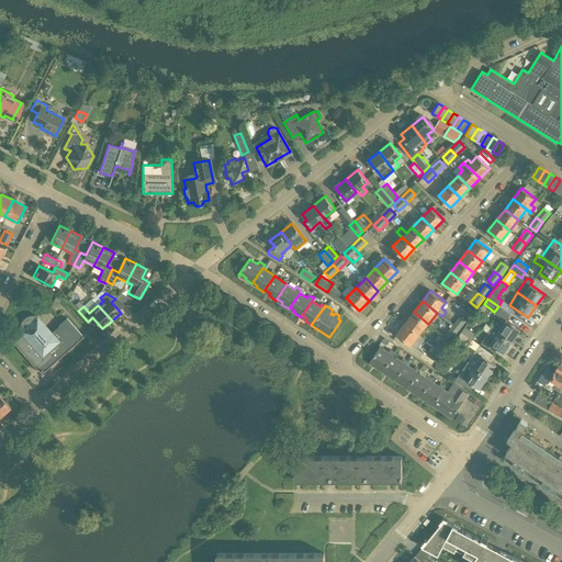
[(414,312),(405,323),(419,334),(419,335),(422,337),(425,333),(423,330),(428,324),(414,312)]
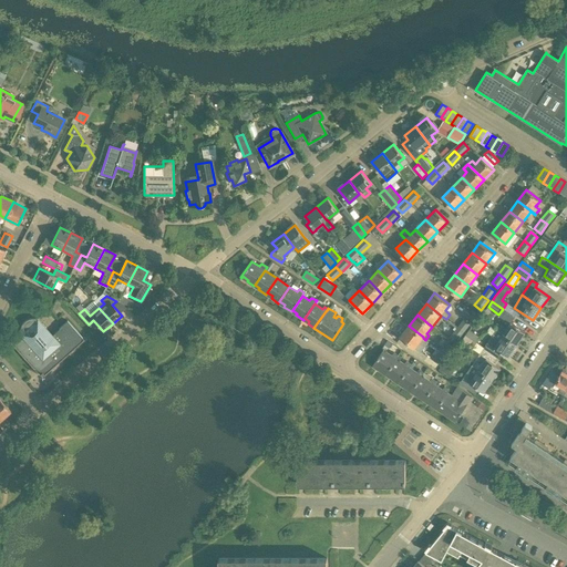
[(20,333),(20,334),(11,342),(33,368),(35,366),(38,367),(39,366),(41,369),(44,366),(47,368),(48,366),(49,367),(81,338),(82,338),(66,321),(59,329),(51,336),(37,319),(35,319),(33,318),(32,318),(31,318),(29,319),(28,319),(27,320),(26,320),(24,321),(23,322),(22,323),(21,325),(21,326),(20,328),(20,329),(20,330),(20,331),(20,332),(20,333)]
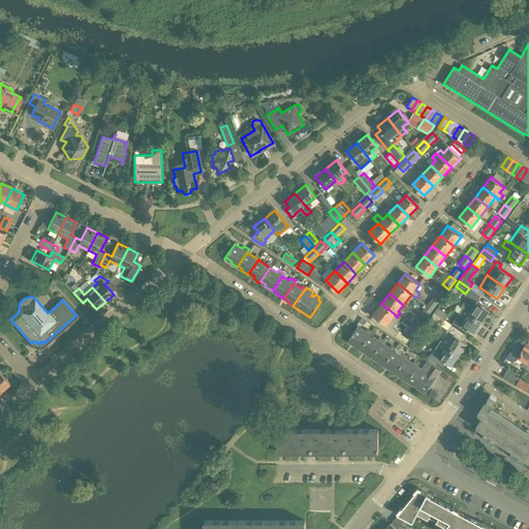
[(432,298),(426,306),(432,311),(438,302),(432,298)]
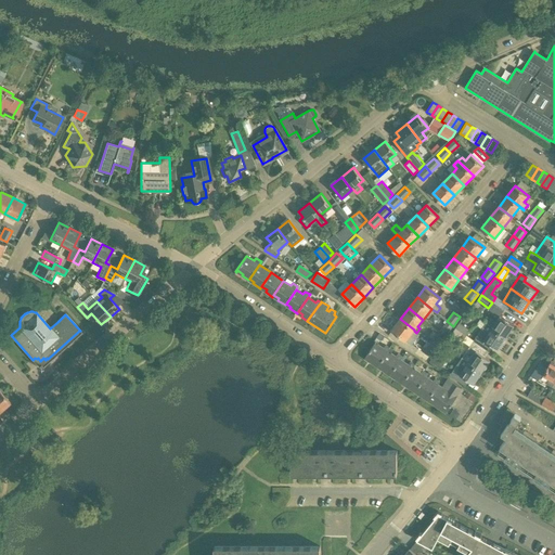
[(487,323),(506,336),(514,325),(500,315),(494,312),(487,323)]
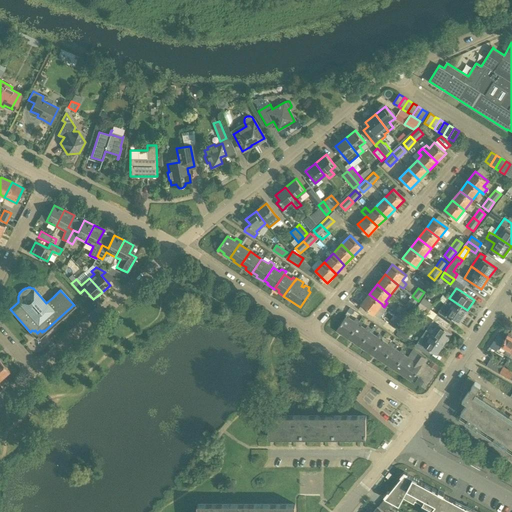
[(382,304),(369,294),(361,304),(374,314),(382,305),(382,304)]
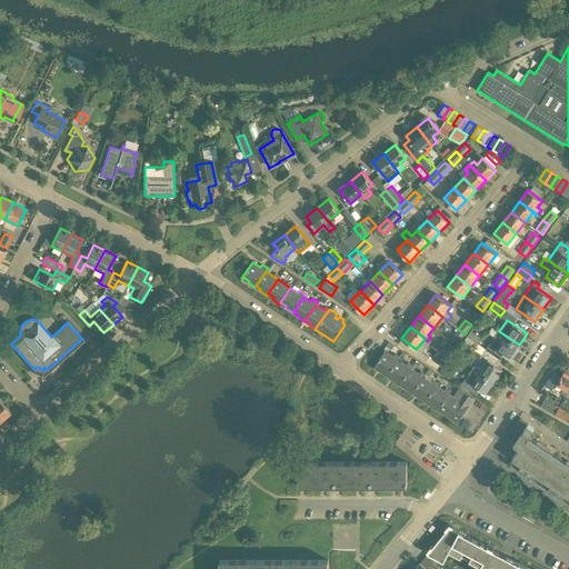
[(465,335),(458,329),(450,339),(457,343),(465,335)]
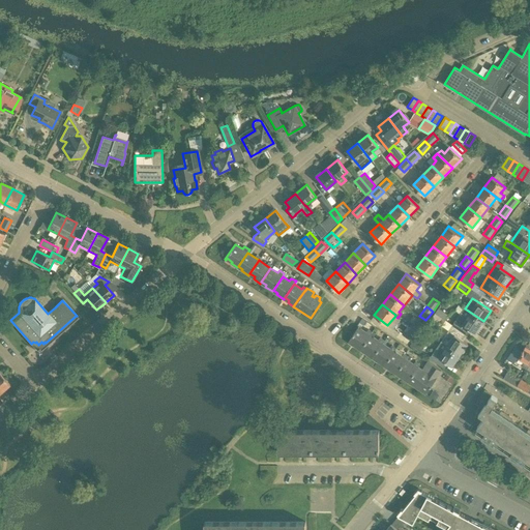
[(435,313),(445,320),(448,315),(438,308),(435,313)]
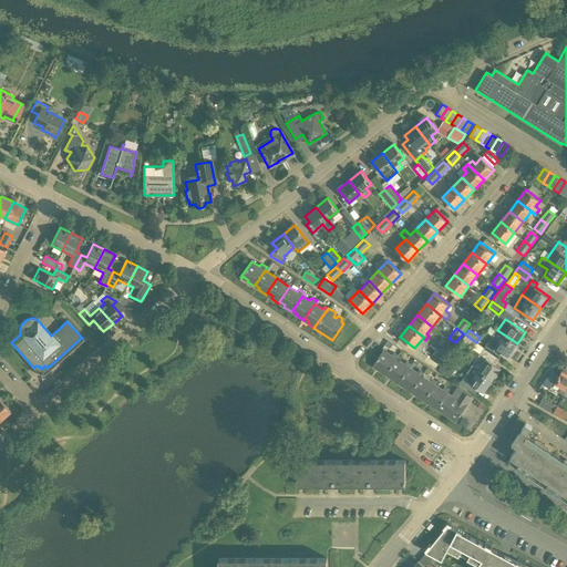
[(517,343),(497,330),(497,331),(496,330),(484,348),(500,359),(503,353),(508,357),(517,343)]
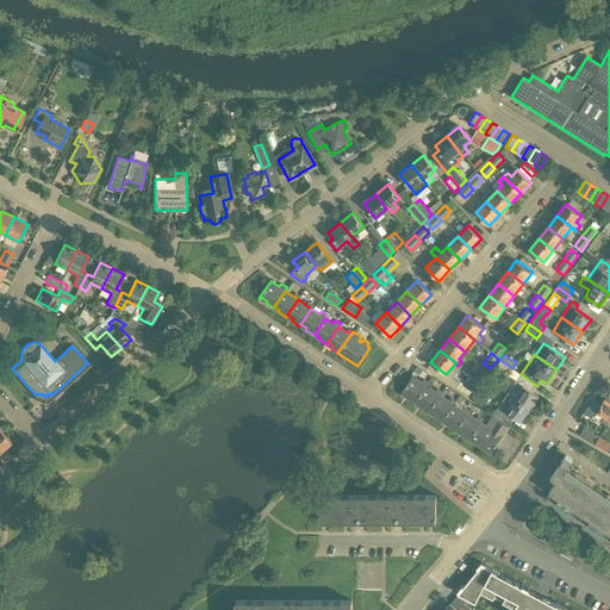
[(509,374),(512,368),(500,360),(497,366),(509,374)]
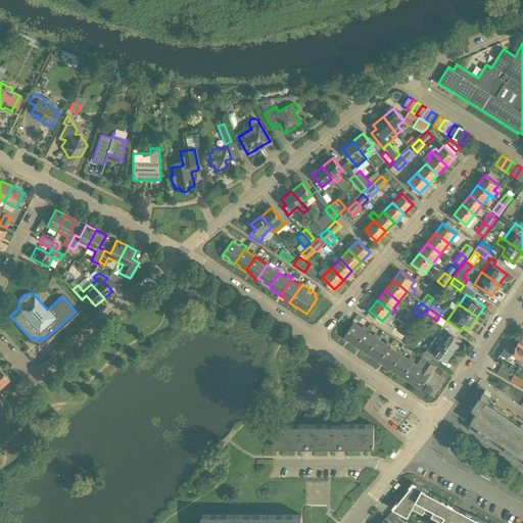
[(405,323),(411,328),(418,319),(412,315),(405,323)]
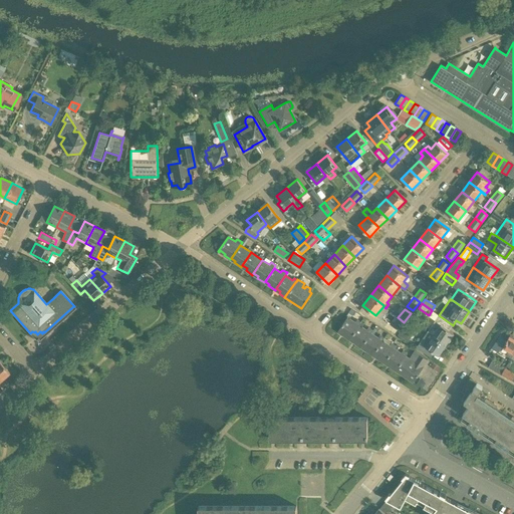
[(435,320),(428,331),(446,344),(454,333),(449,330),(453,325),(439,315),(435,320)]
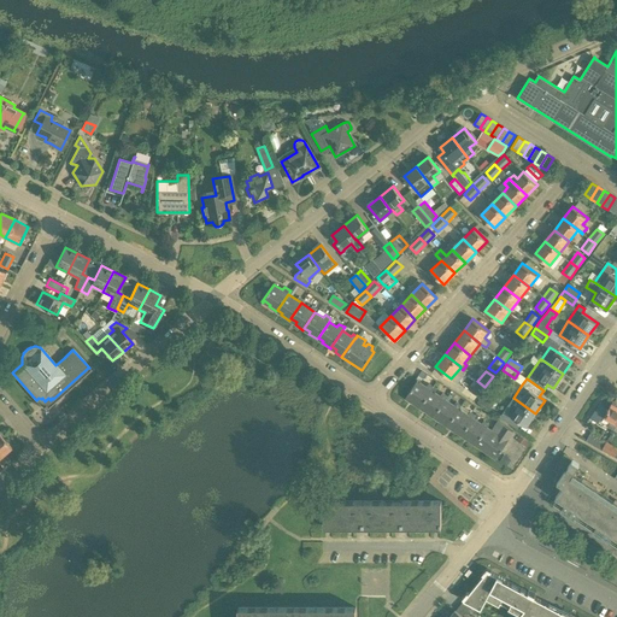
[(427,386),(418,381),(418,380),(406,398),(407,397),(416,401),(415,403),(421,407),(422,406),(433,389),(434,387),(429,383),(427,386)]
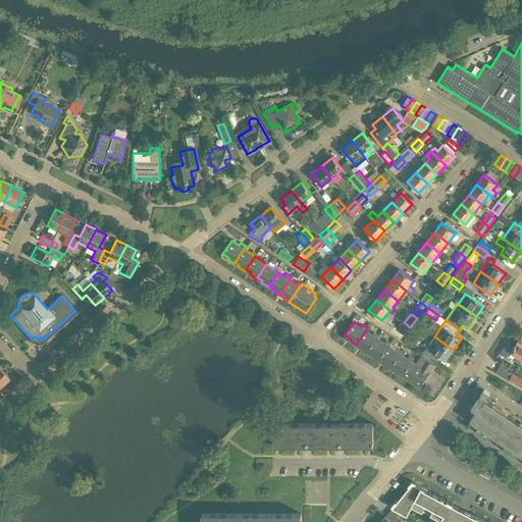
[(410,327),(404,322),(398,331),(404,335),(410,327)]
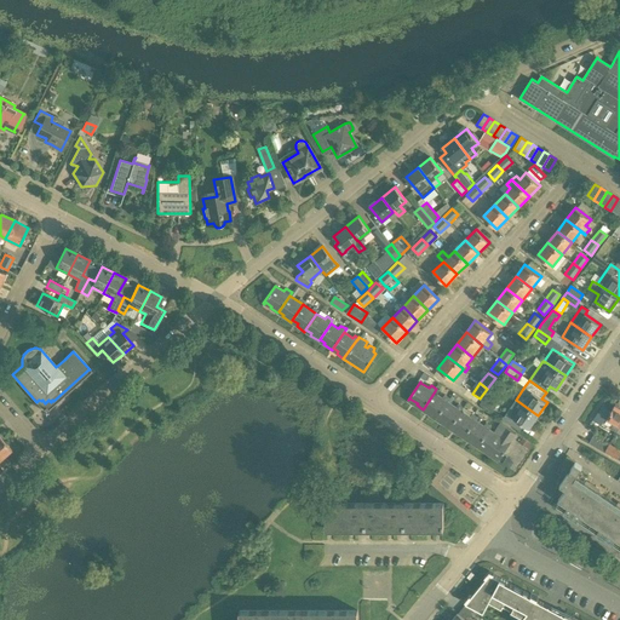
[(443,397),(435,391),(424,408),(431,413),(430,414),(436,419),(437,417),(448,401),(451,399),(445,395),(443,397)]
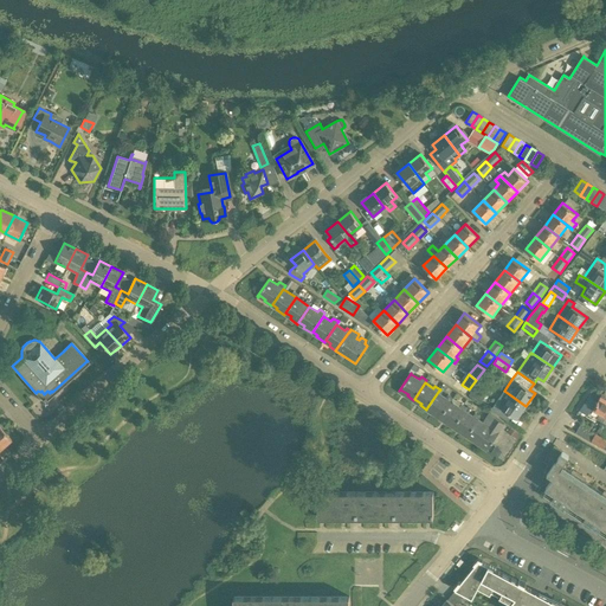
[(481,403),(485,397),(474,388),(469,394),(481,403)]
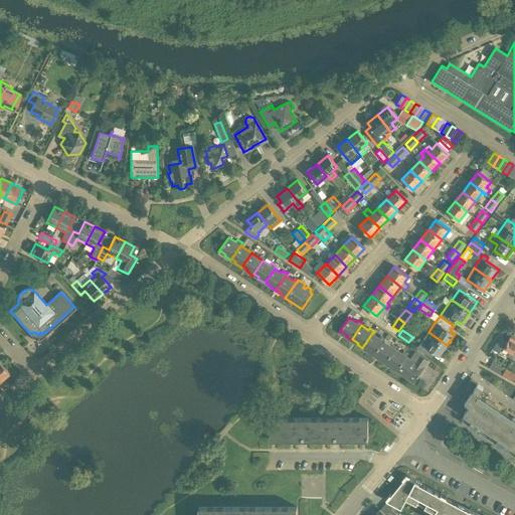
[(447,345),(428,332),(417,348),(432,358),(436,352),(440,355),(447,345)]
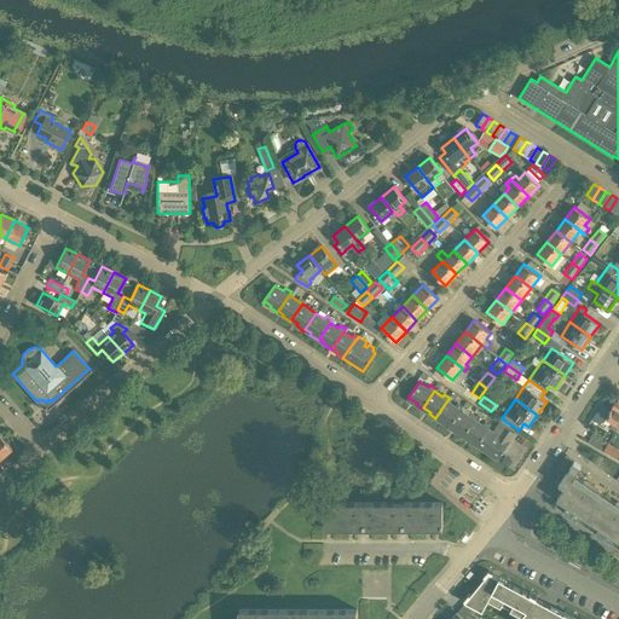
[(456,406),(447,400),(437,416),(444,422),(444,423),(450,427),(451,426),(462,410),(463,408),(458,404),(456,406)]
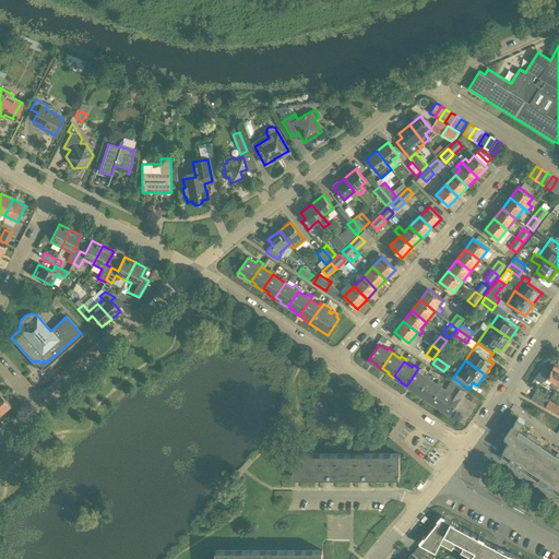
[(551,370),(544,365),(535,378),(542,382),(551,370)]
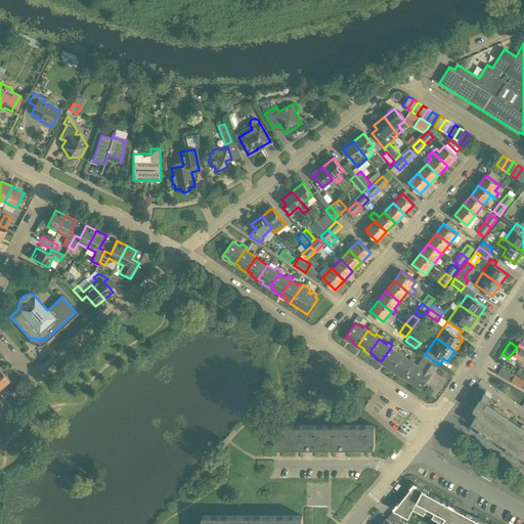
[(523,343),(520,342),(514,354),(518,356),(516,362),(521,364),(523,358),(523,343)]
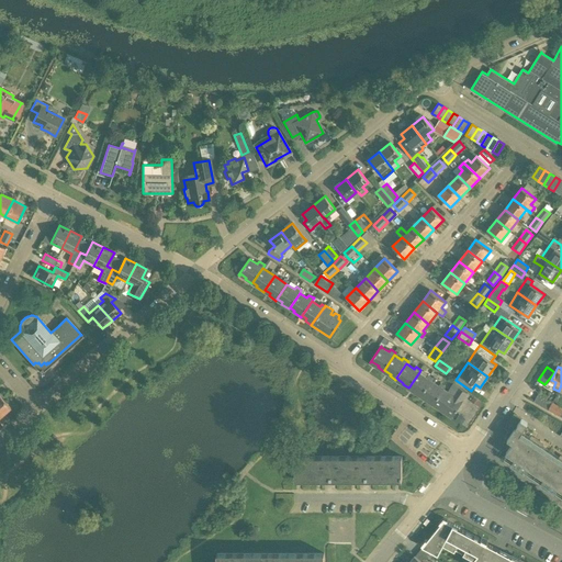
[(427,377),(419,372),(409,386),(416,391),(415,393),(420,396),(422,395),(431,380),(434,378),(429,375),(427,377)]
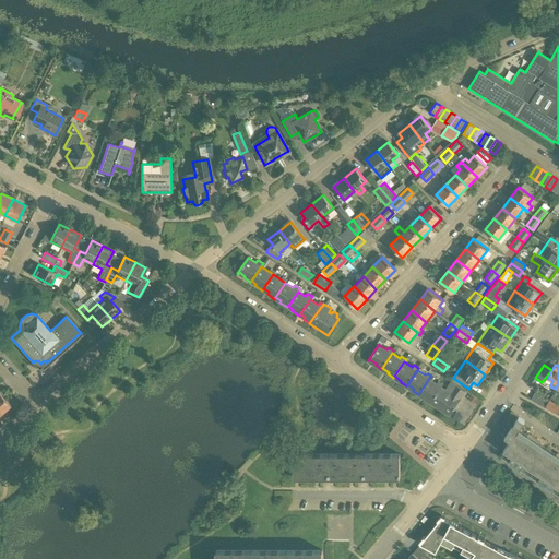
[(442,387),(429,378),(419,393),(431,401),(430,402),(431,403),(432,402),(442,387)]
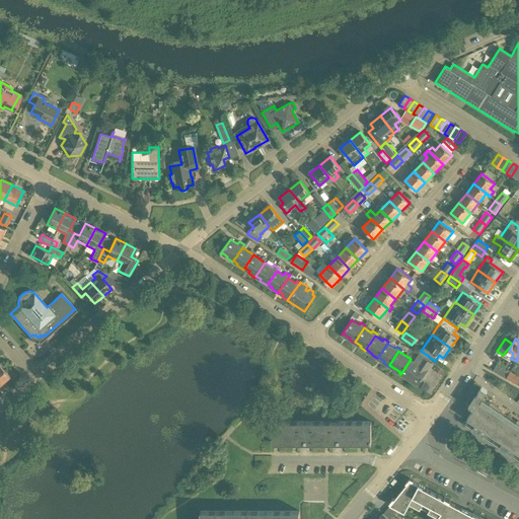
[(414,362),(411,359),(401,373),(408,377),(406,378),(418,385),(433,363),(419,354),(414,362)]
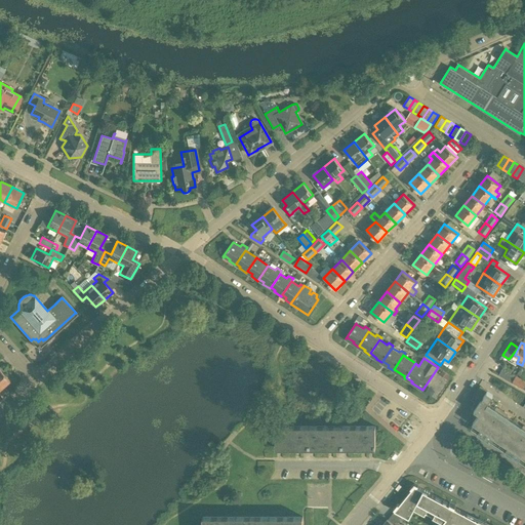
[(511,382),(515,375),(502,368),(498,375),(511,382)]
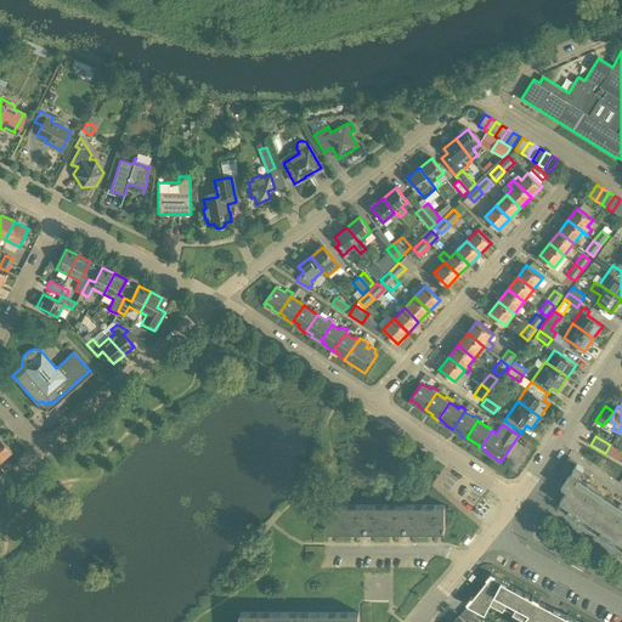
[(0,437),(0,461),(11,451),(0,437)]
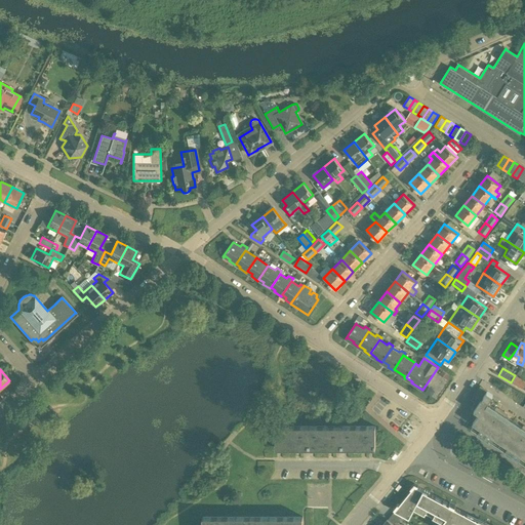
[(515,375),(511,382),(522,389),(524,382),(524,380),(520,378),(515,375)]
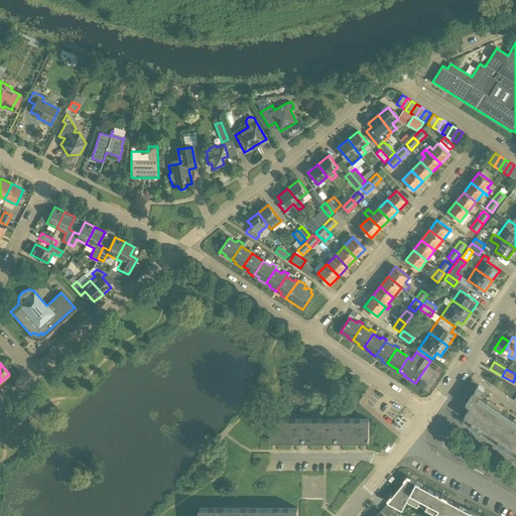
[(480,385),(478,389),(471,386),(464,403),(465,403),(465,402),(472,407),(466,416),(515,449),(515,421),(487,402),(479,396),(484,388),(480,385)]
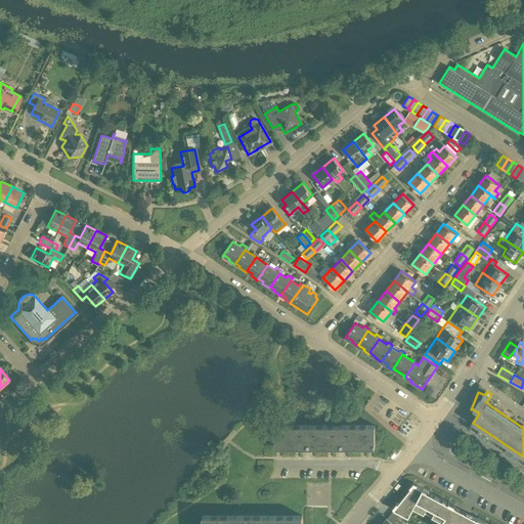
[(308,425),(275,425),(275,447),(308,447),(308,425)]
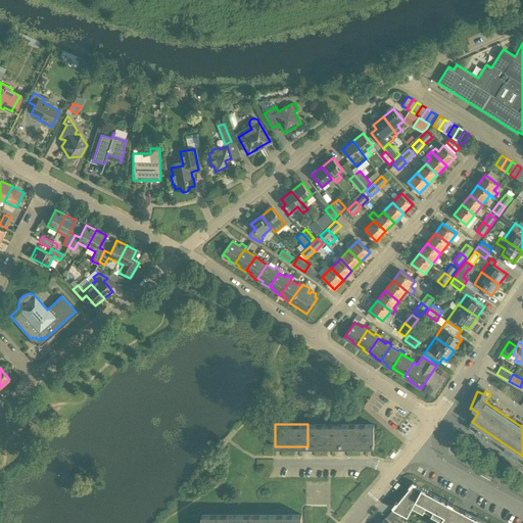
[(341,446),(341,424),(307,424),(307,446),(341,446)]
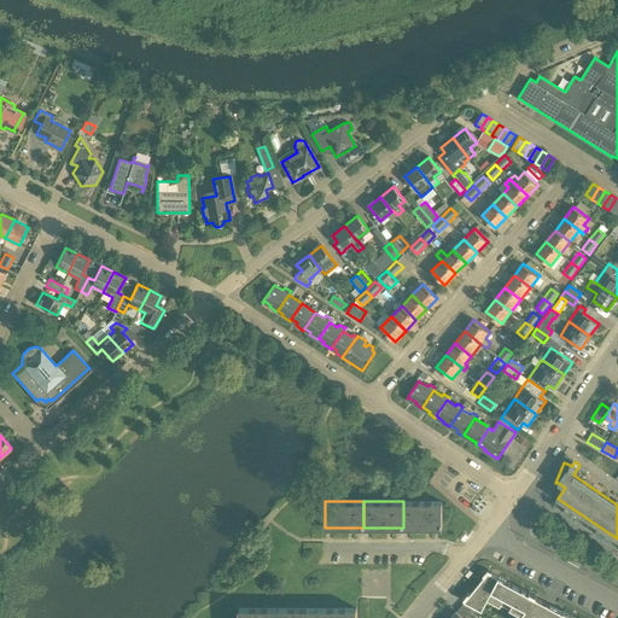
[(442,528),(442,501),(403,501),(403,528),(442,528)]
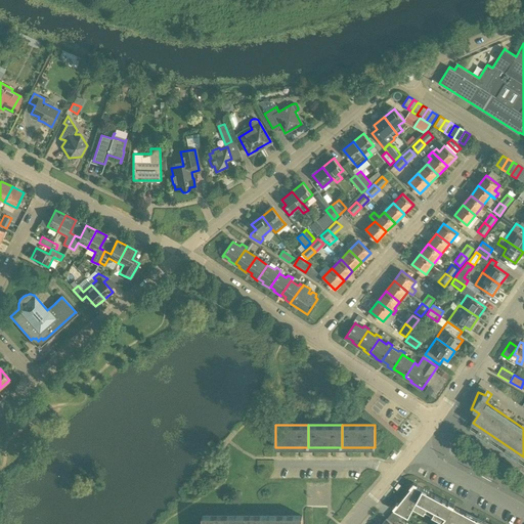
[(411,488),(406,494),(398,504),(397,503),(393,508),(394,509),(394,510),(408,518),(418,501),(446,516),(438,523),(491,523),(467,513),(454,506),(455,505),(449,501),(449,503),(418,486),(418,484),(415,482),(409,487),(411,488)]
